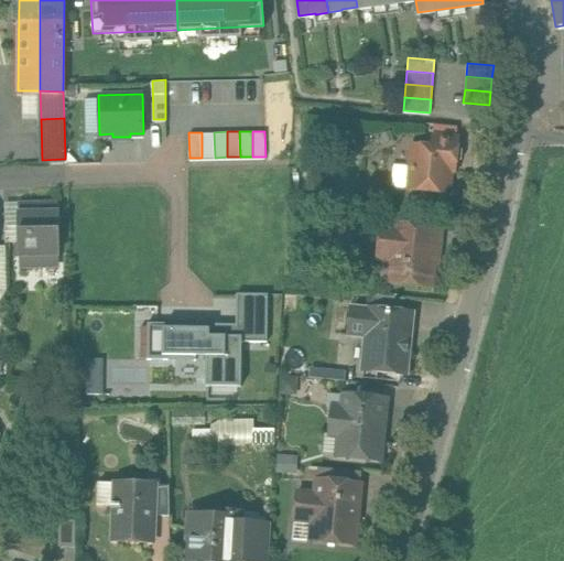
[(214,132),(202,132),(202,158),(215,158),(214,132)]
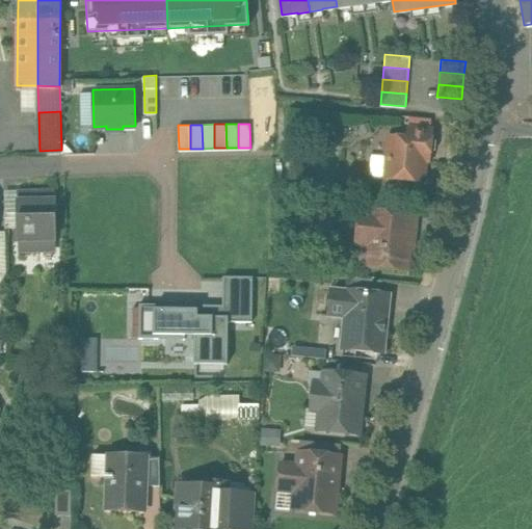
[(432,130),(408,128),(407,136),(406,147),(425,148),(430,149),(432,130)]
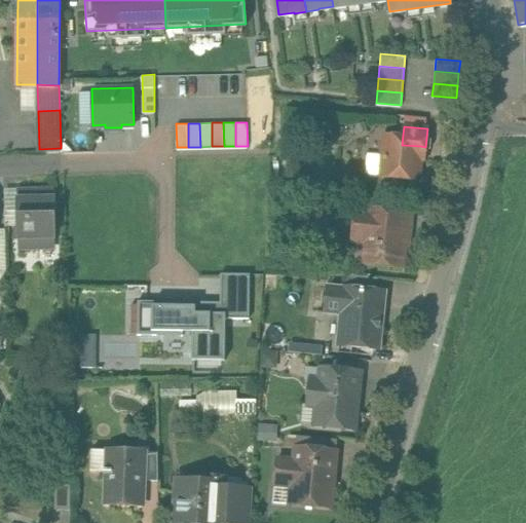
[(403,135),(385,134),(385,137),(381,140),(380,149),(383,153),(381,174),(417,178),(420,146),(402,145),(403,135)]
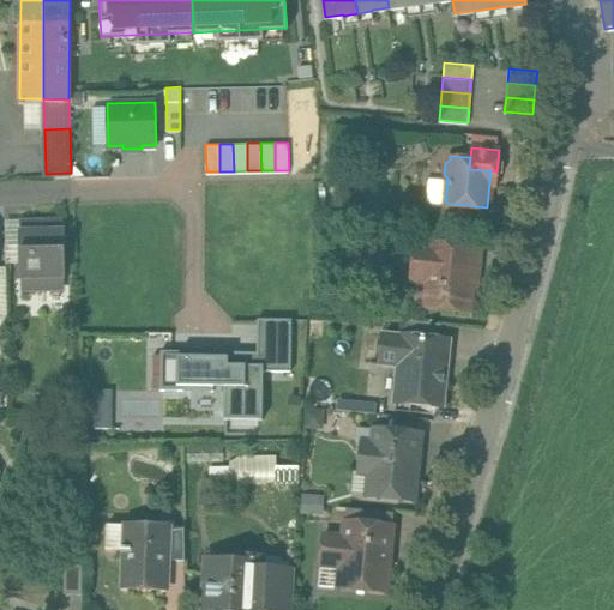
[(61,218),(22,219),(23,243),(23,259),(23,276),(24,276),(24,287),(61,287),(61,275),(61,218)]
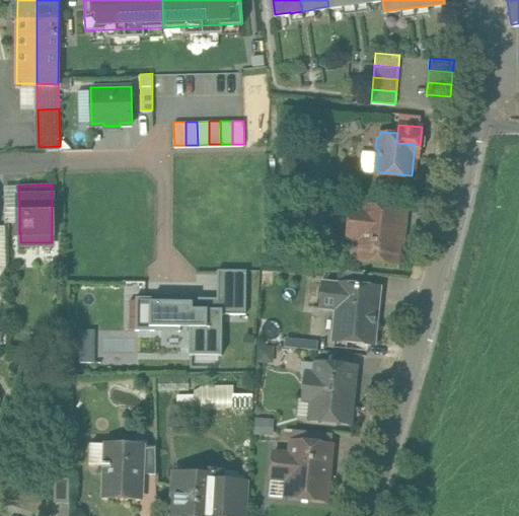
[(19,206),(18,186),(4,186),(5,207),(19,206)]
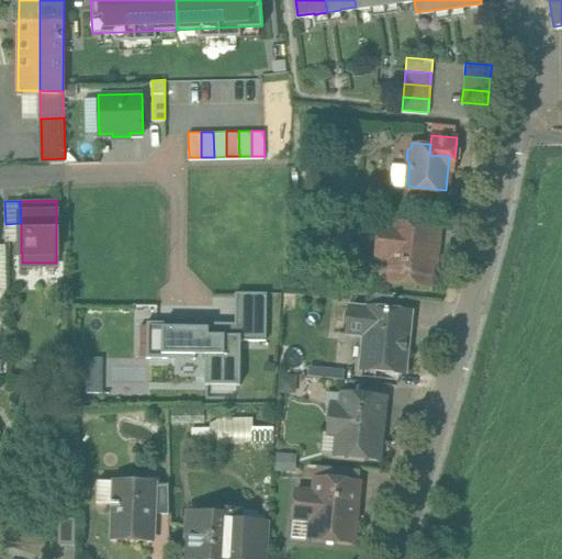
[(413,221),(395,220),(394,226),(378,224),(375,245),(393,246),(389,280),(428,284),(430,261),(428,261),(430,246),(437,246),(438,238),(412,235),(413,221)]
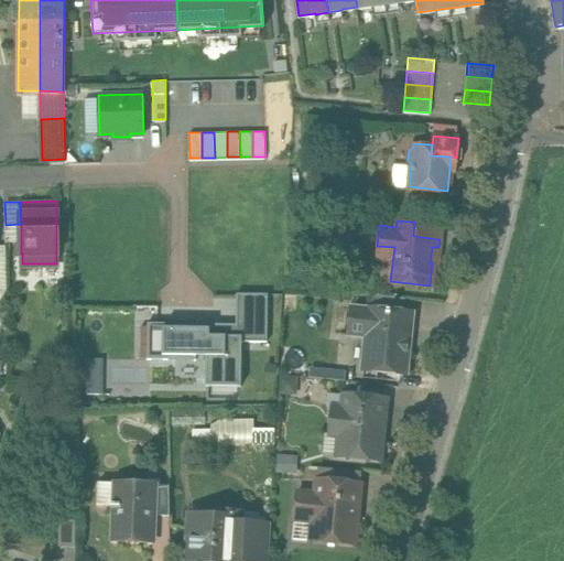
[(436,224),(414,222),(413,236),(440,239),(441,225),(436,225),(436,224)]
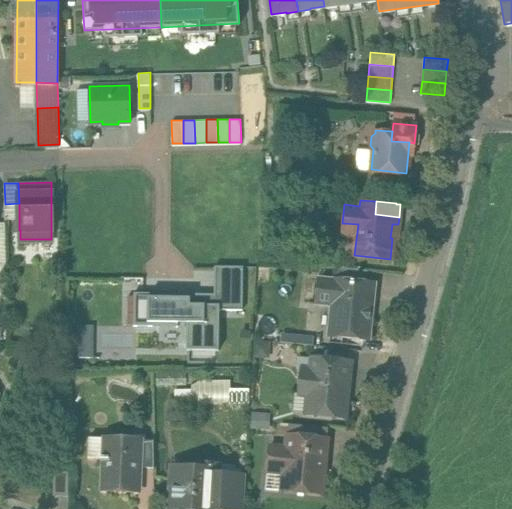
[(19,203),(5,204),(5,216),(19,216),(19,203)]
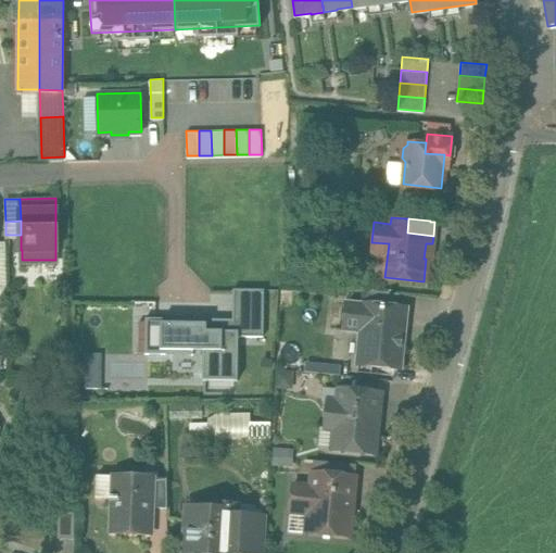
[(234,288),(234,317),(239,317),(239,334),(263,335),(264,288),(234,288)]
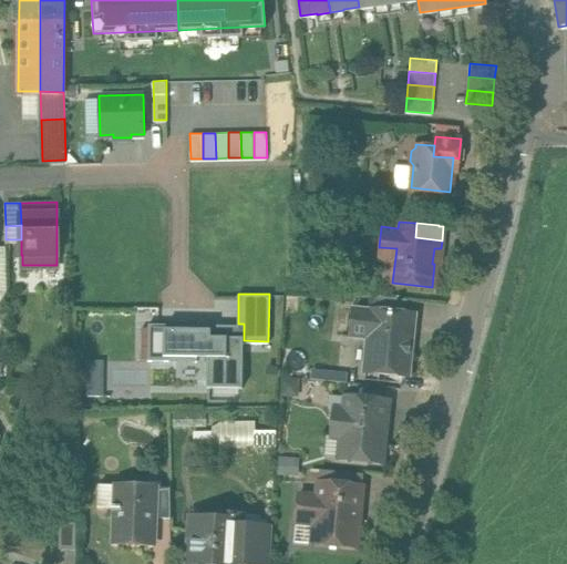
[(401,297),(372,294),(371,308),(400,310),(401,297)]
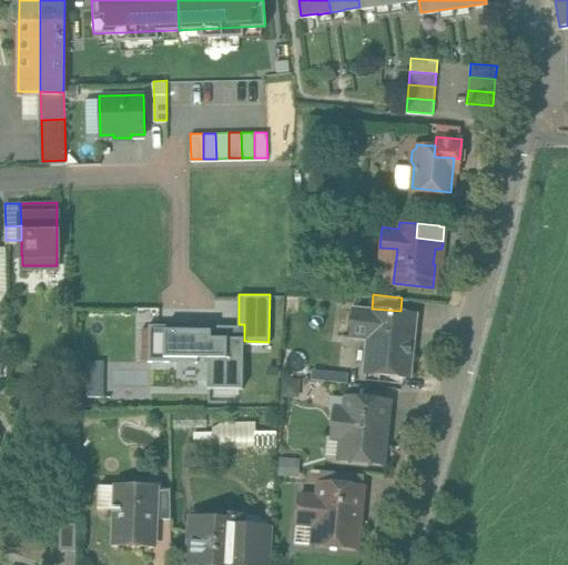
[(368,336),(413,340),(415,312),(401,311),(372,309),(354,308),(351,334),(368,336)]
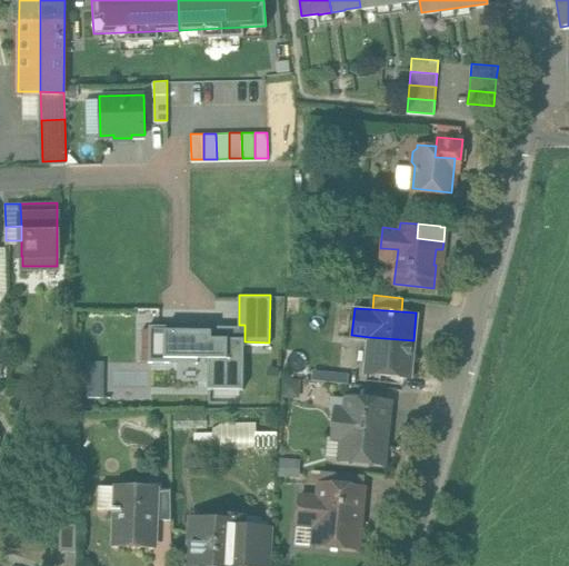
[(209,329),(198,329),(198,325),(149,324),(149,360),(198,361),(198,357),(208,357),(207,387),(243,388),(245,341),(245,325),(239,325),(209,325),(209,329)]
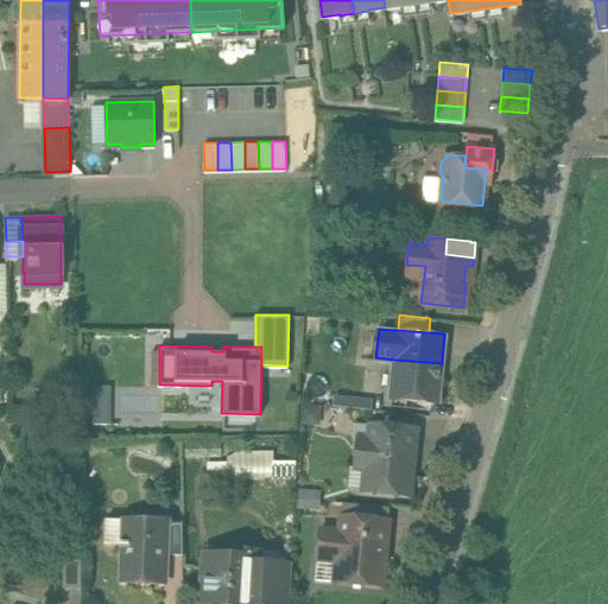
[(442,363),(394,360),(392,386),(413,388),(412,398),(438,400),(442,363)]
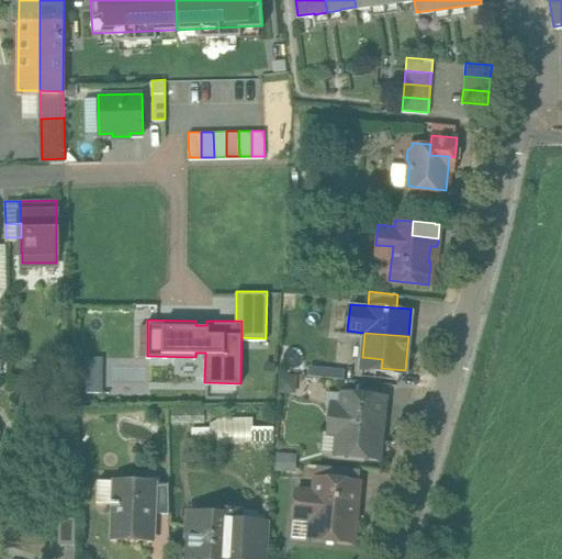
[(385,395),(343,391),(340,404),(383,409),(385,395)]
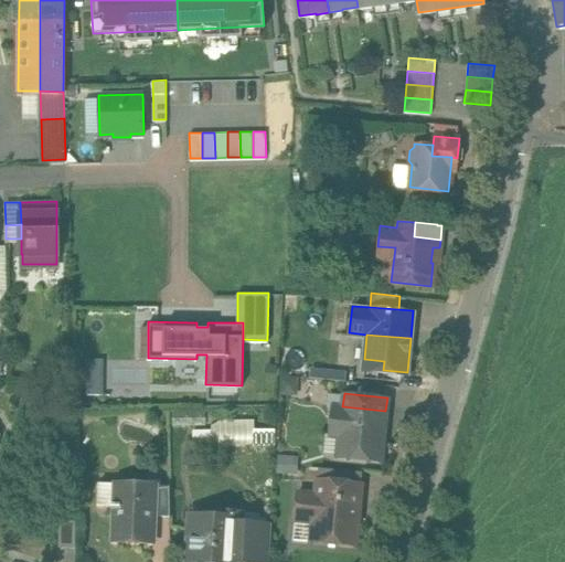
[(342,406),(332,406),(330,432),(340,433),(338,454),(381,458),(385,411),(342,406)]
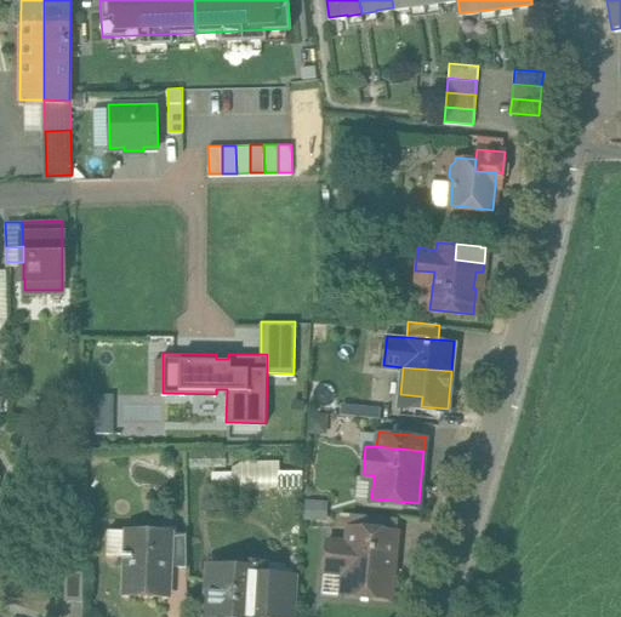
[(235,483),(300,484),(301,468),(280,467),(280,457),(235,456),(235,483)]
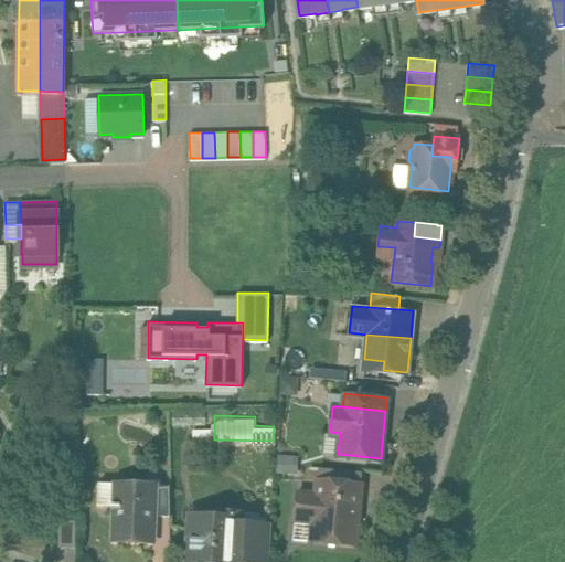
[(361,483),(317,479),(316,494),(356,497),(358,485),(361,486),(361,483)]
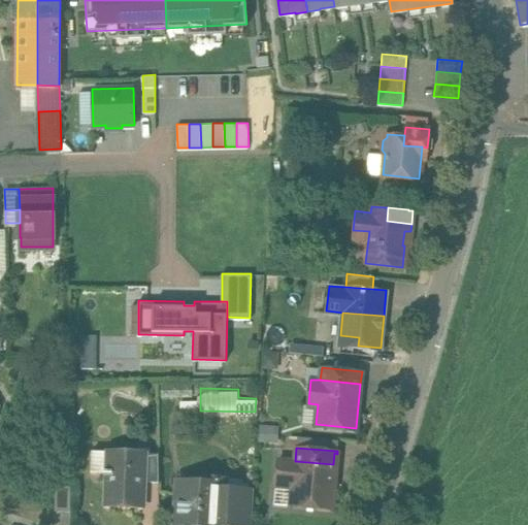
[(145,451),(107,449),(107,469),(103,469),(103,472),(106,473),(105,503),(143,505),(144,480),(145,452),(145,451)]
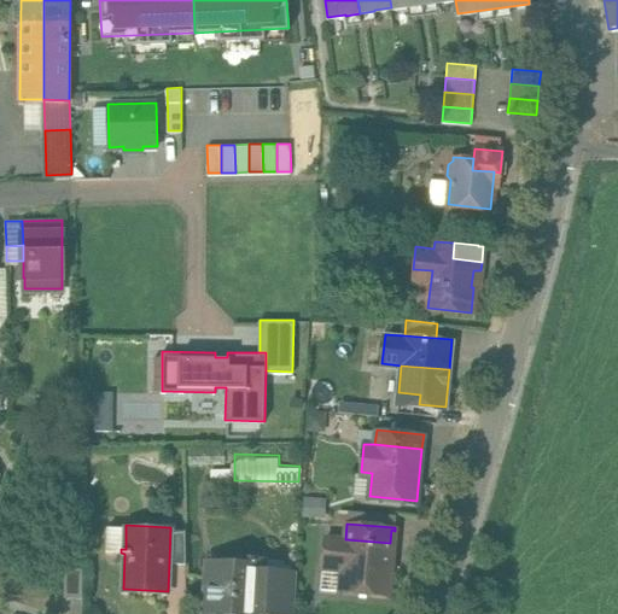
[(185,528),(170,528),(169,561),(185,562),(185,528)]
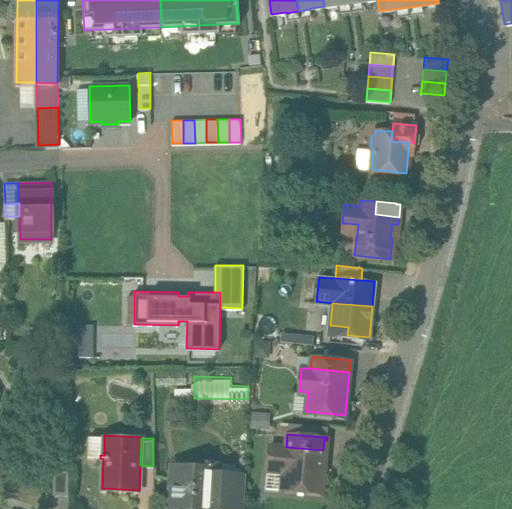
[(286,447),(270,445),(268,469),(284,470),(282,489),(322,493),(326,450),(323,450),(286,447)]
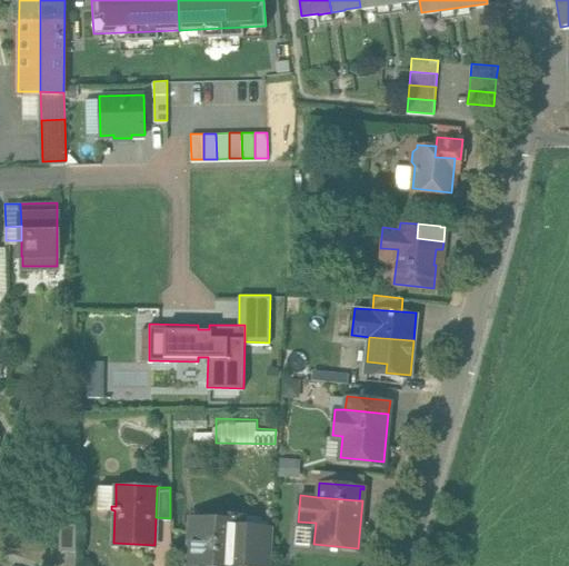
[(243,514),(218,512),(217,523),(189,522),(187,564),(220,565),(229,565),(230,556),(241,556),(243,525),(243,514)]
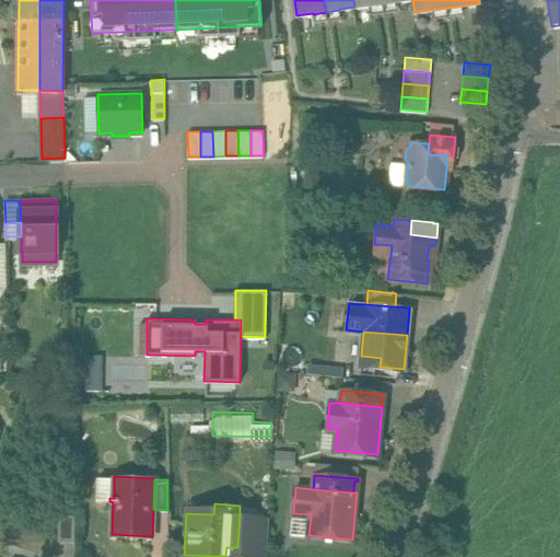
[(74,514),(59,513),(57,540),(74,541),(74,514)]
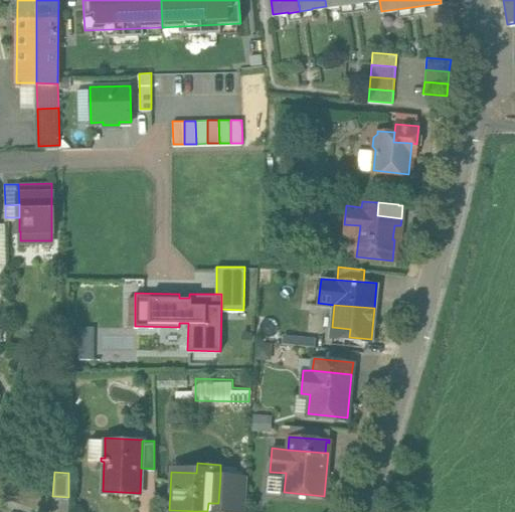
[(246,476),(220,475),(218,503),(245,505),(246,476)]
